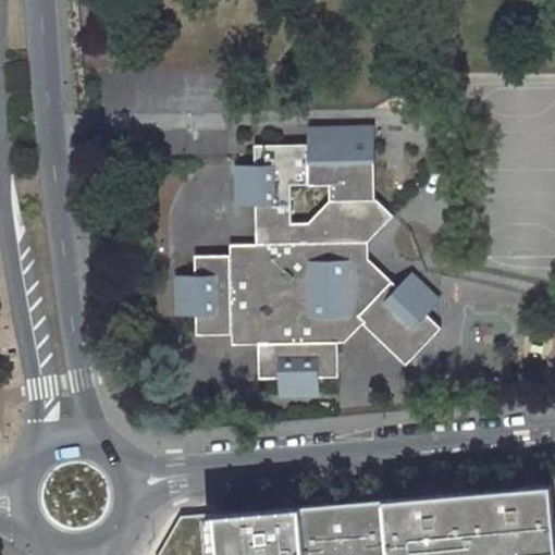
[(254,382),(275,383),(276,398),(316,398),(316,379),(335,380),(335,344),(335,317),(357,317),(383,290),(356,264),(349,264),(349,245),(365,245),(390,221),(372,204),(371,148),(357,147),(357,132),(306,133),(306,148),(305,157),(286,158),(286,149),(253,150),(254,169),(234,170),(234,209),(254,210),(254,258),(193,260),(193,279),(174,279),(175,319),(194,319),(194,336),(254,336),(254,382)]
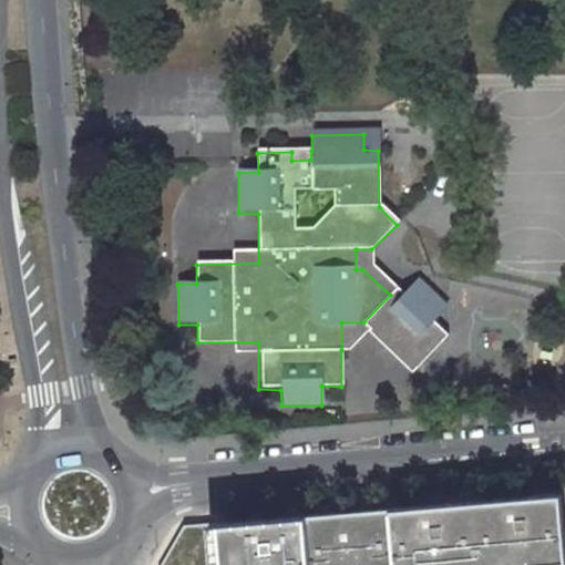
[(363,134),(363,150),(378,151),(378,134),(363,134)]
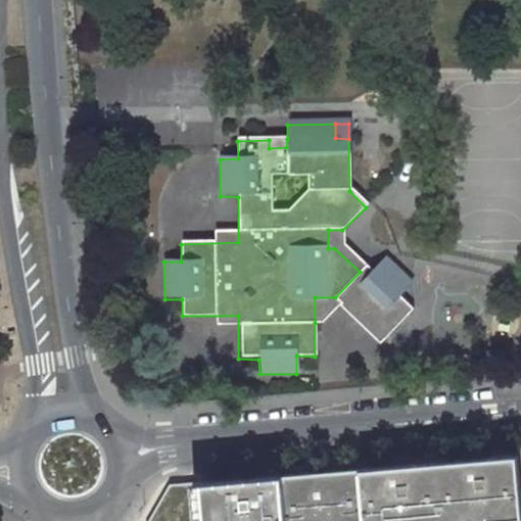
[(269,148),(286,147),(287,139),(269,140),(269,148)]
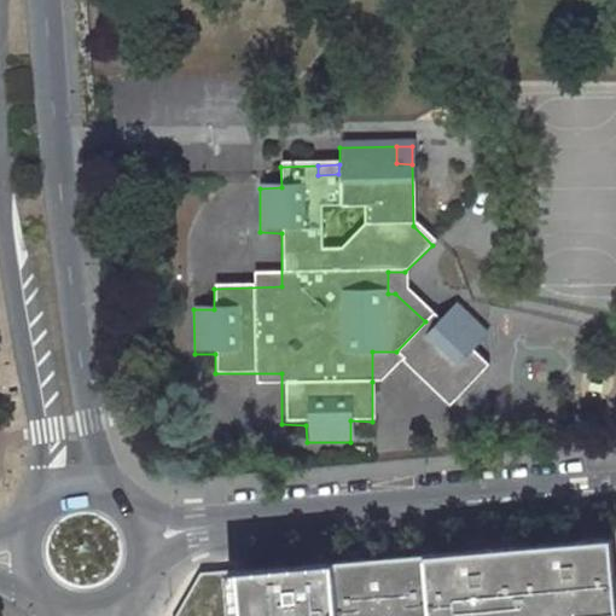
[(442,320),(405,282),(405,272),(388,272),(388,294),(395,294),(425,321),(442,320)]
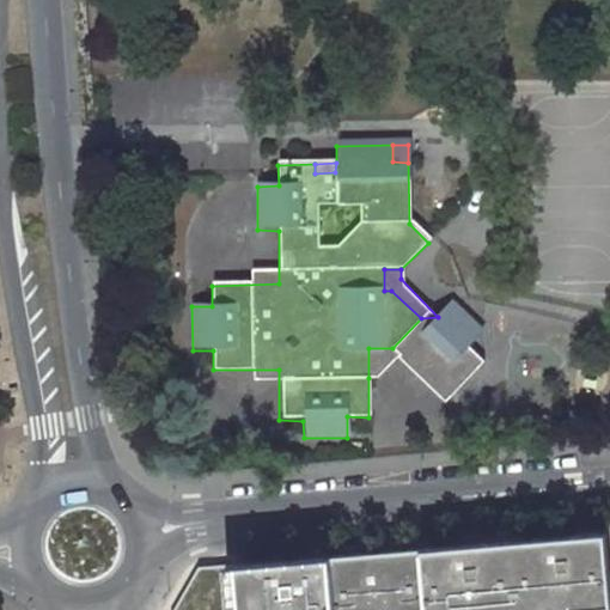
[(400,355),(447,403),(486,361),(473,348),(485,335),(451,303),(438,317),(421,318),(392,348),(400,355)]
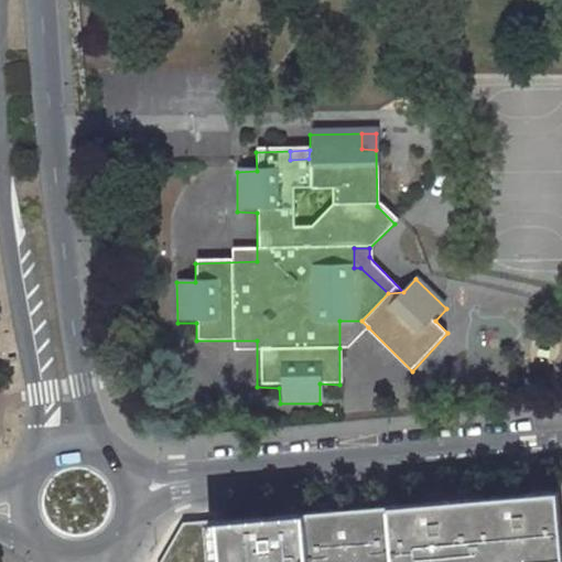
[(347,348),(368,327),(361,321),(339,321),(339,348),(347,348)]
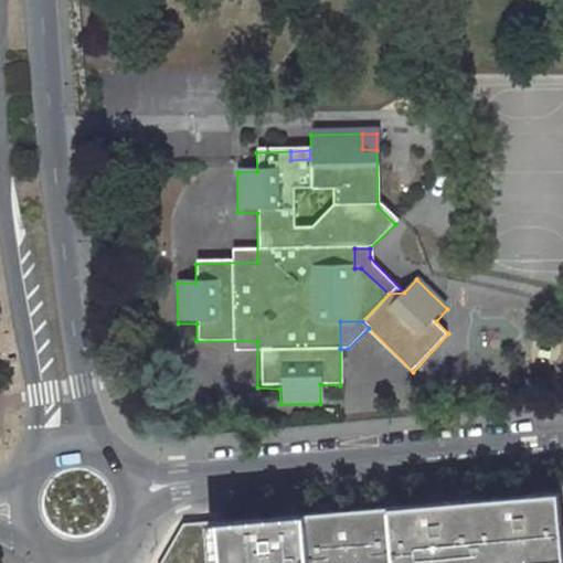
[(562,512),(561,494),(283,518),(184,526),(162,562),(562,562),(562,512)]
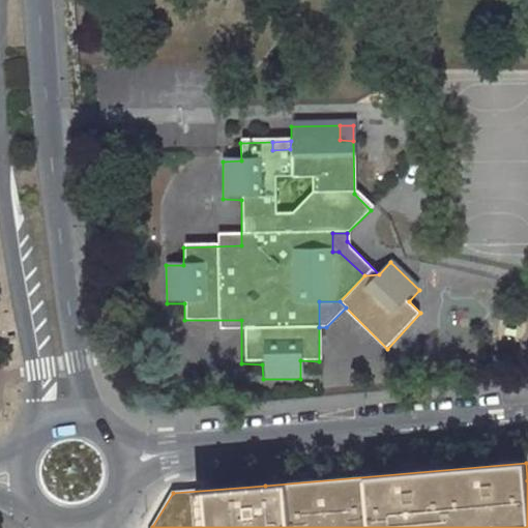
All buildings are outlined.
